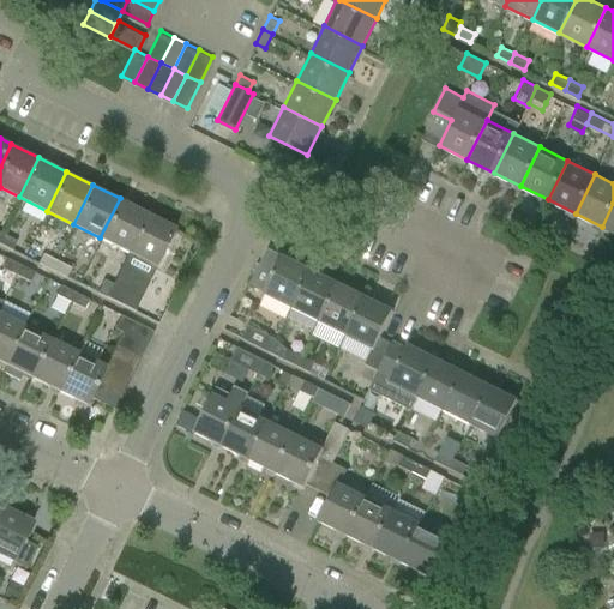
[(120,198),(100,237),(127,251),(148,211),(120,198)]
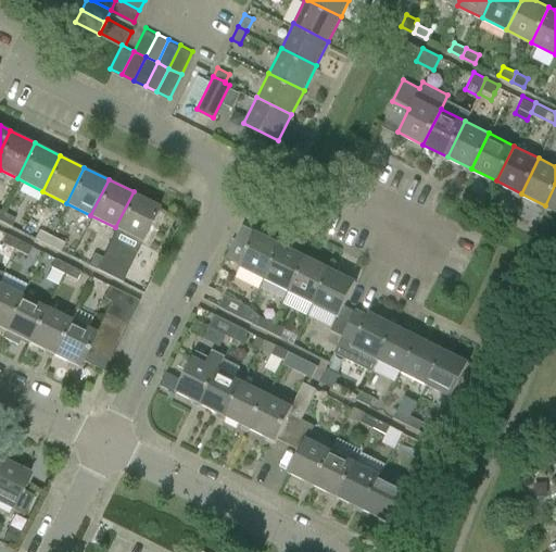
[(555,184),(545,205),(555,211),(555,184)]
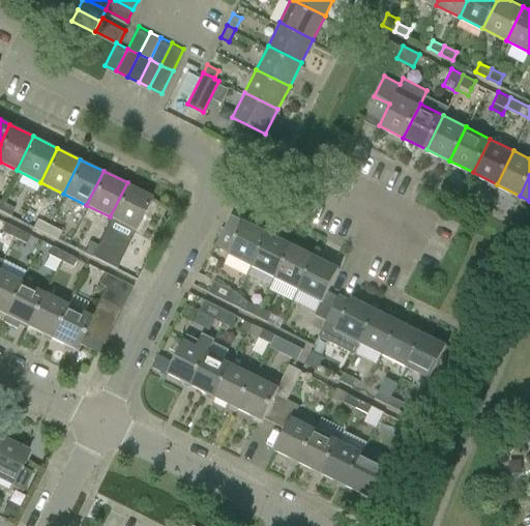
[(97,242),(92,254),(116,266),(121,255),(110,249),(117,233),(122,236),(131,234),(151,195),(127,182),(110,216),(97,242)]
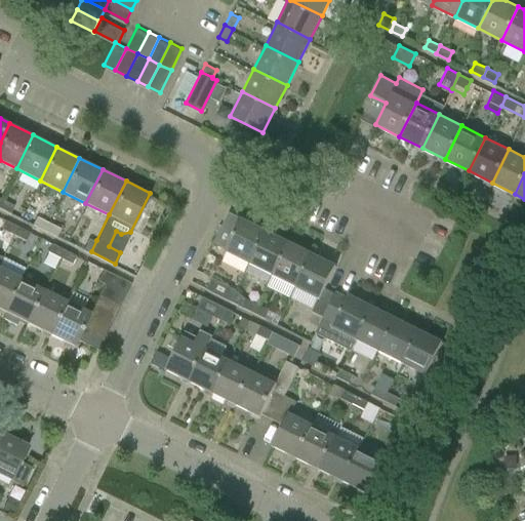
[(0,208),(9,213),(14,204),(2,198),(0,201),(0,208)]
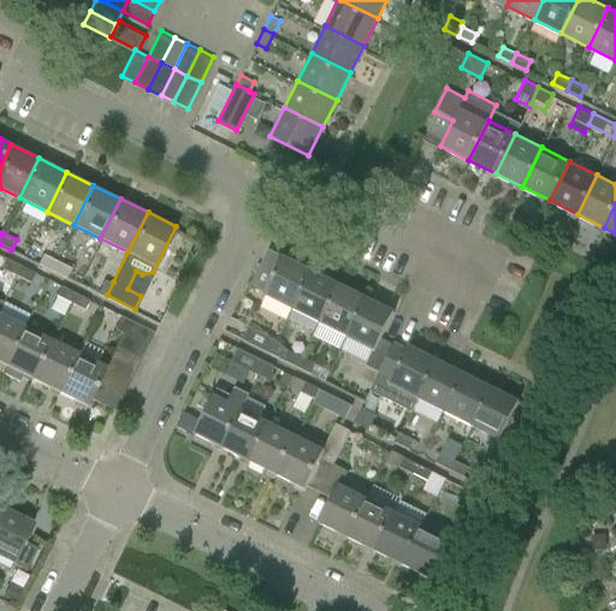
[(66,239),(57,259),(51,270),(65,277),(71,266),(73,267),(83,248),(66,239)]
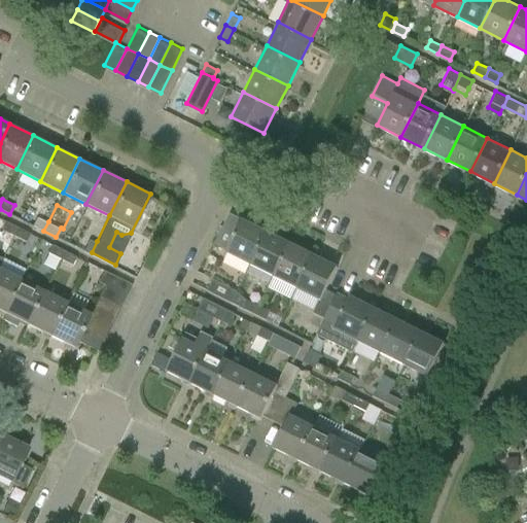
[(214,242),(226,248),(224,250),(249,263),(266,229),(242,216),(240,221),(227,215),(214,242)]
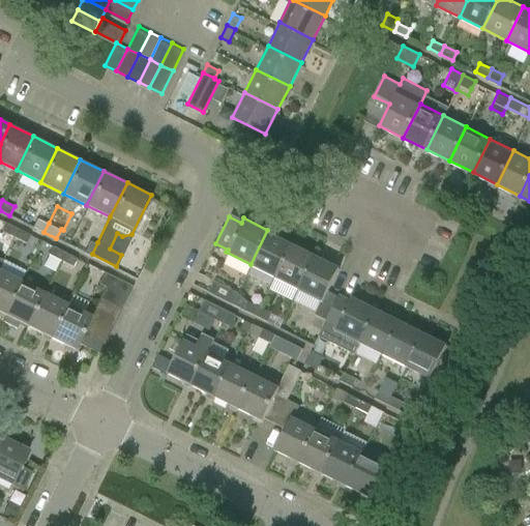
[(37,217),(32,227),(43,232),(49,223),(37,217)]
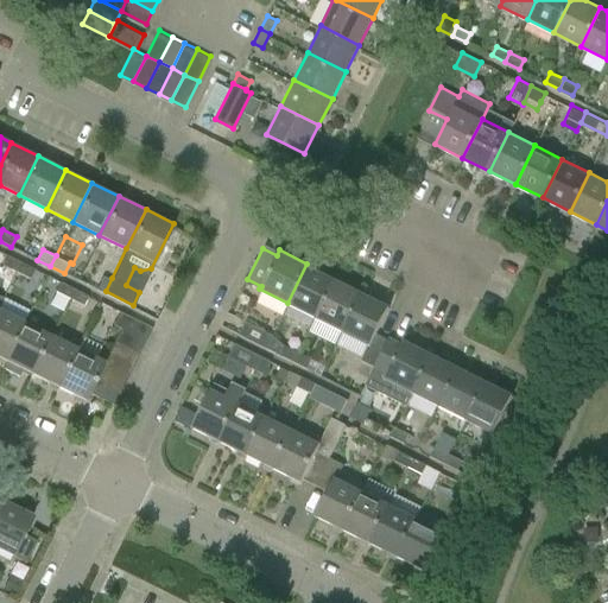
[(6,253),(1,262),(16,270),(20,260),(6,253)]
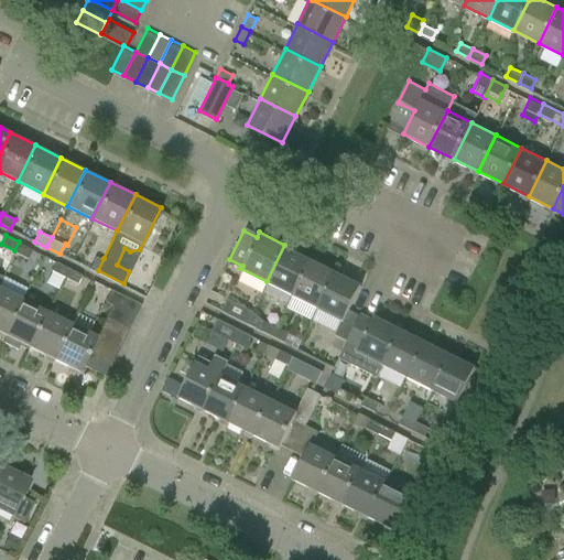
[(32,248),(19,241),(14,250),(28,257),(32,248)]
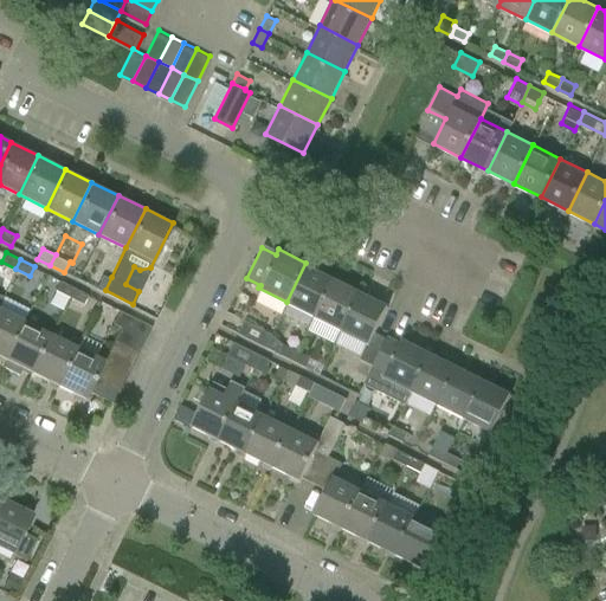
[(305,263),(287,302),(314,315),(333,276),(305,263)]
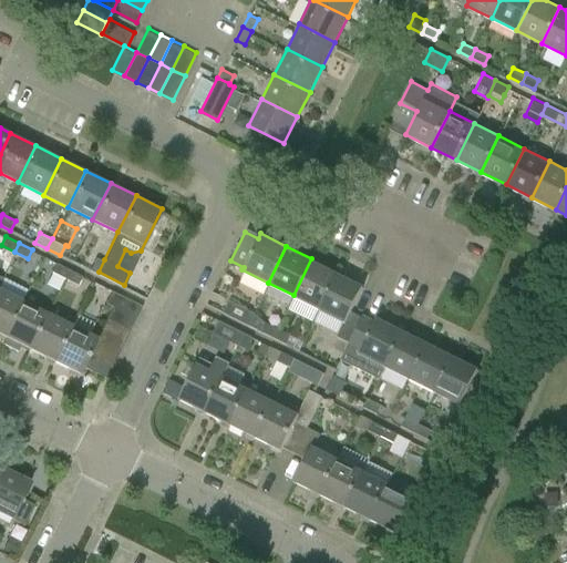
[(99,272),(104,259),(96,256),(90,267),(99,272)]
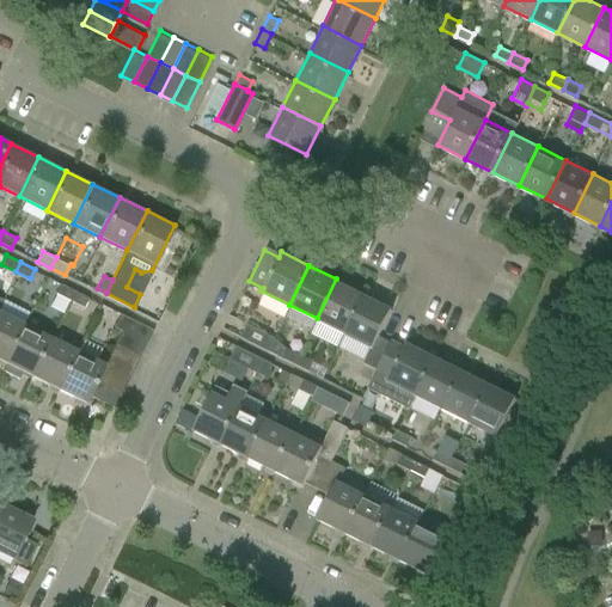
[(343,332),(363,293),(336,279),(317,318),(343,332)]
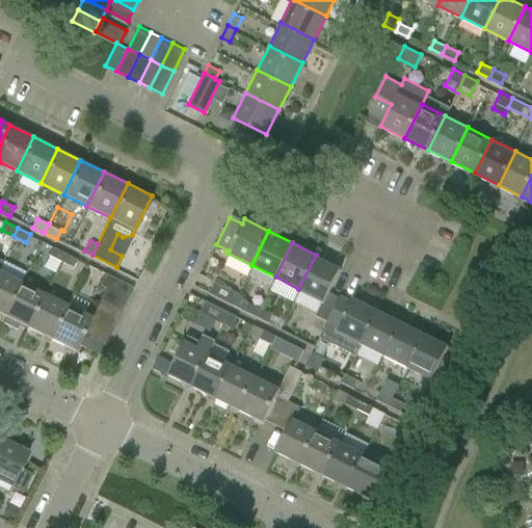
[(53,244),(48,254),(59,260),(64,251),(53,244)]
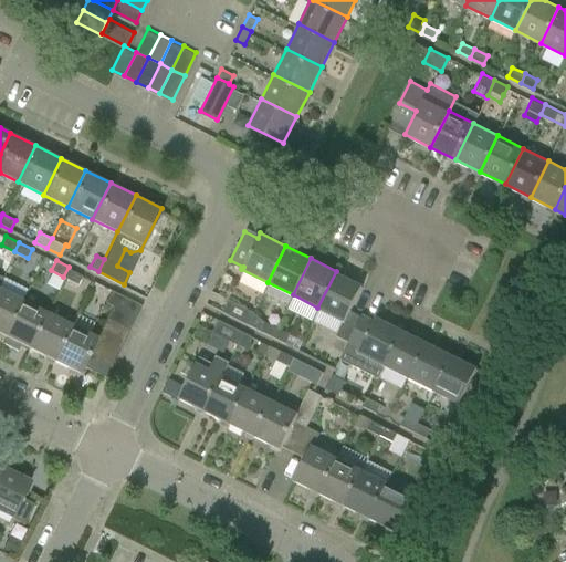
[(76,283),(82,273),(69,267),(63,277),(76,283)]
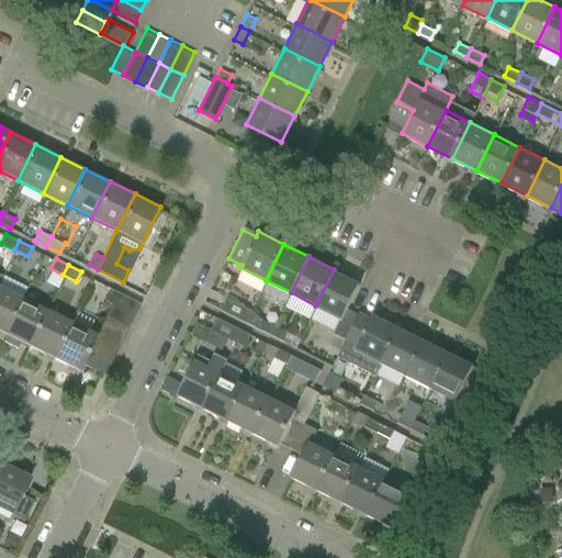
[(334,269),(315,305),(340,317),(334,332),(346,337),(359,312),(358,312),(347,307),(359,281),(334,269)]
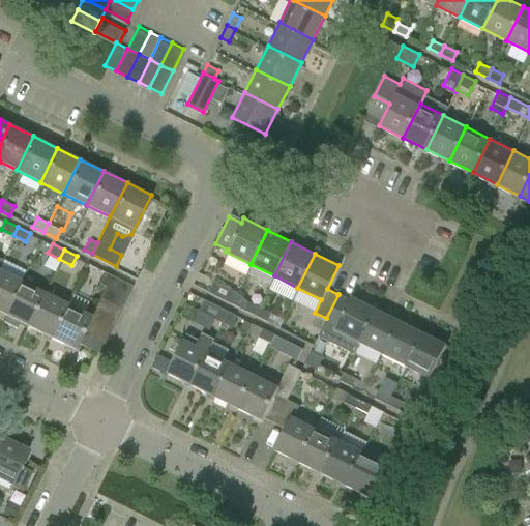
[(21,279),(0,268),(0,311),(4,313),(21,279)]
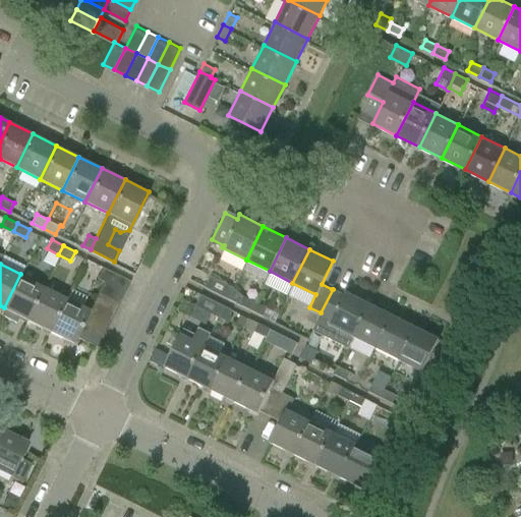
[(104,279),(125,290),(130,279),(102,265),(96,276),(103,280),(104,279)]
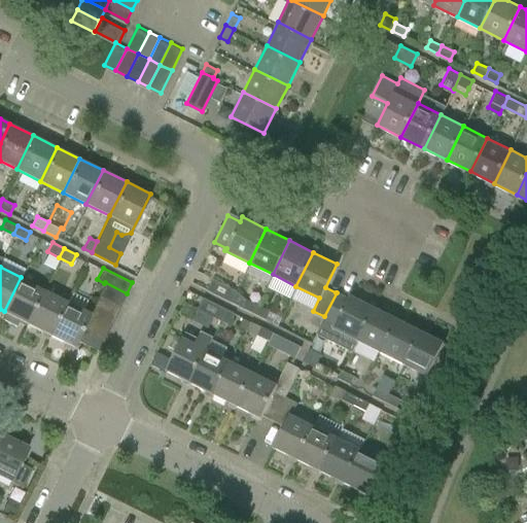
[(212,276),(207,287),(231,300),(237,287),(212,276)]
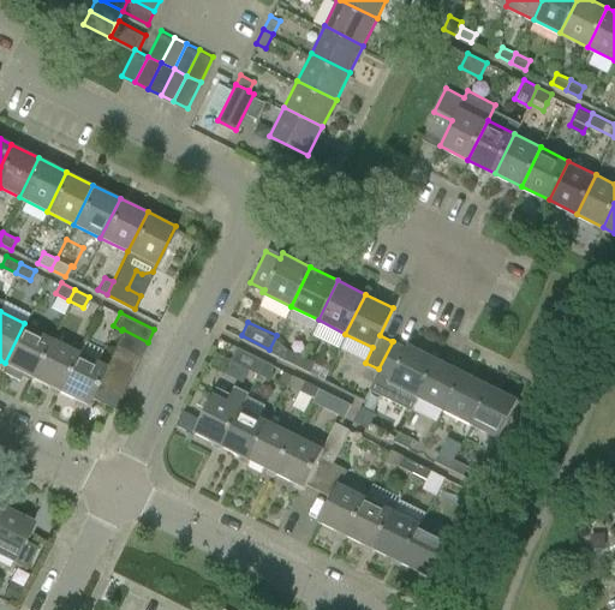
[(18,377),(22,371),(31,376),(51,336),(24,323),(5,363),(3,369),(18,377)]
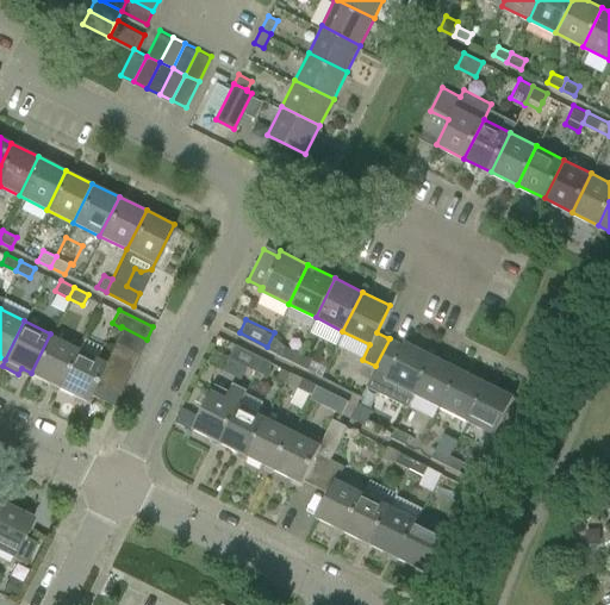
[(147,340),(122,326),(120,328),(114,340),(139,353),(147,340)]
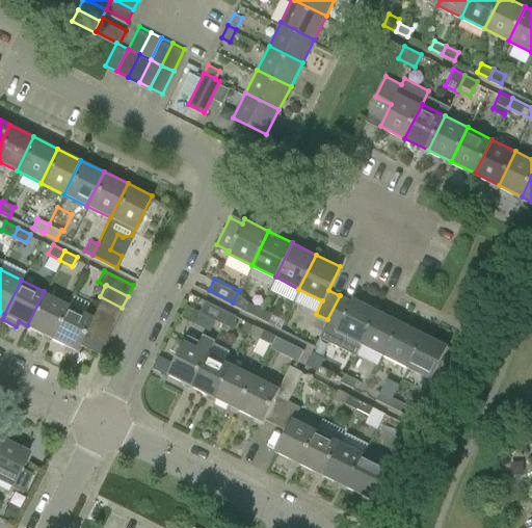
[(249,300),(239,290),(233,302),(257,314),(260,307),(249,300)]
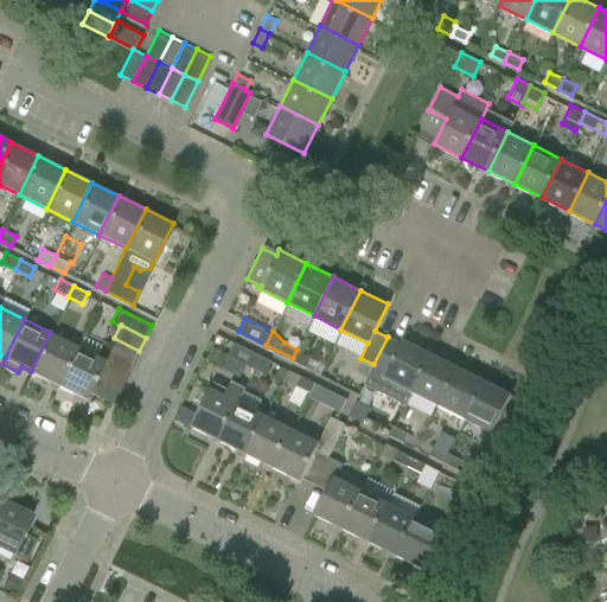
[(50,332),(31,371),(58,385),(77,346),(50,332)]
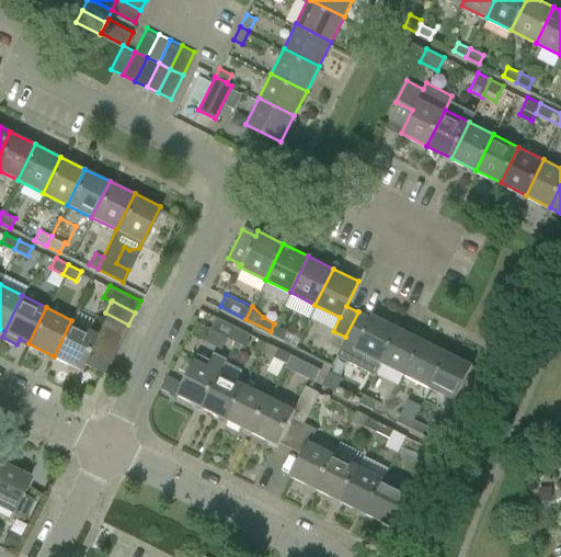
[(380,361),(398,326),(371,311),(370,314),(358,308),(357,311),(358,311),(345,337),(338,354),(375,373),(380,361)]
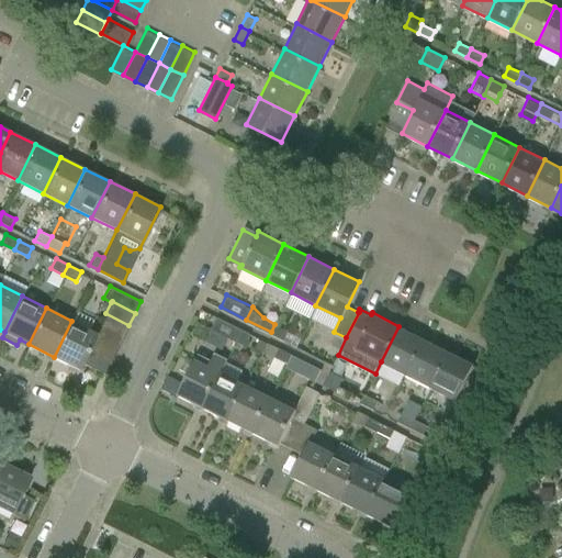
[(128,325),(105,313),(100,325),(123,336),(128,325)]
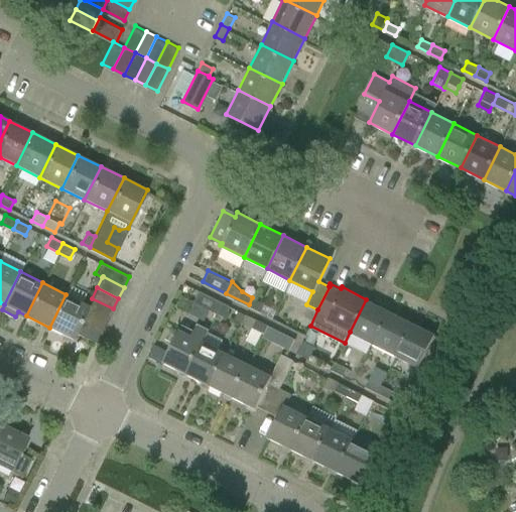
[(217,311),(223,300),(199,288),(194,300),(217,311)]
